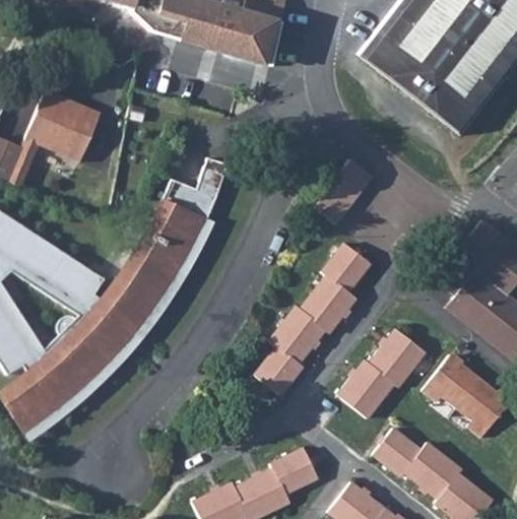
[(107,0),(121,4),(132,7),(130,13),(151,34),(274,69),(286,0),(245,0),(243,10),(234,7),(235,4),(221,0),(220,0),(107,0)]
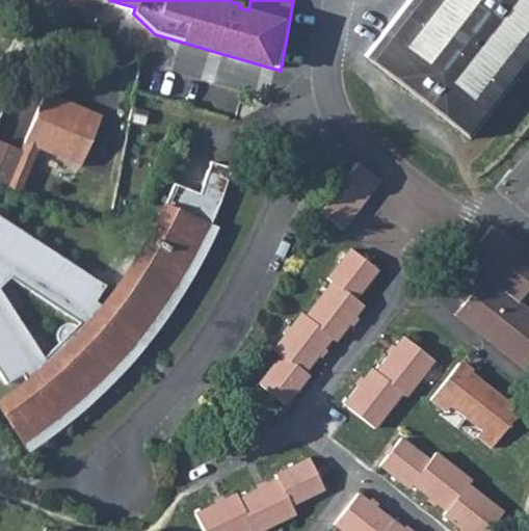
[(528,0),(412,0),(368,56),(476,139),(528,70),(528,0)]
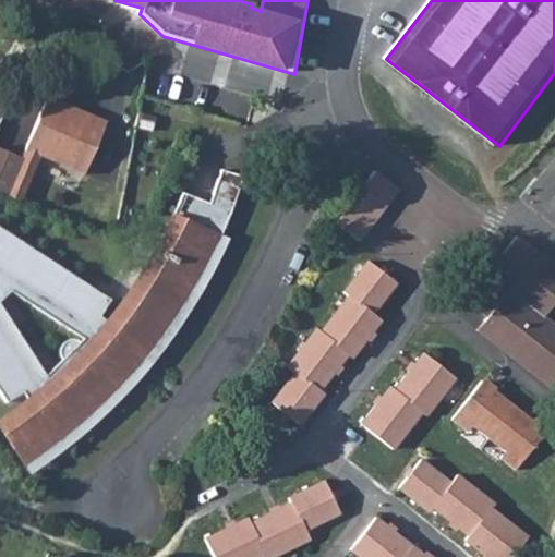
[(108,120),(50,95),(23,157),(8,195),(9,195),(21,200),(41,154),(85,173),(108,120)]
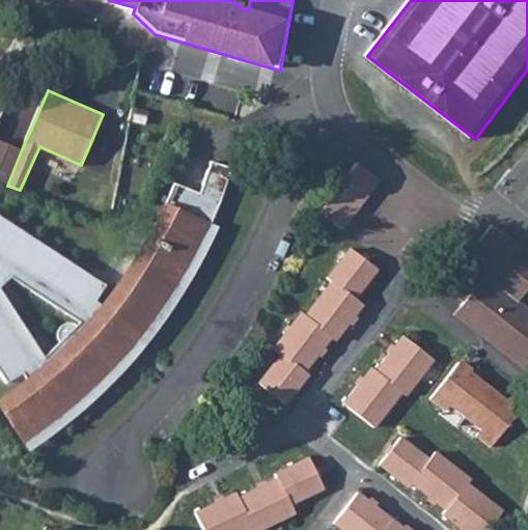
[(0,183),(7,186),(22,149),(0,140),(0,183)]
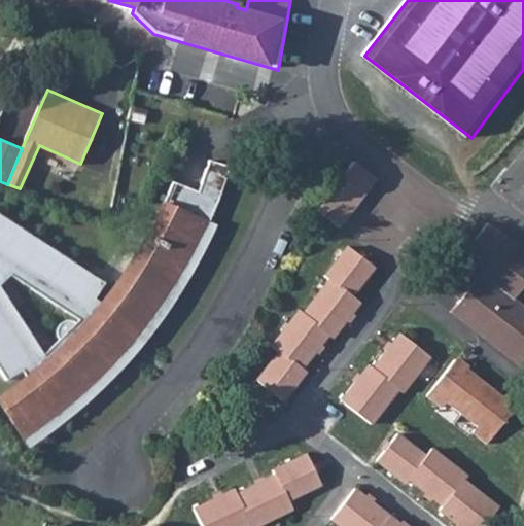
[(202,193),(176,184),(149,233),(108,296),(103,302),(96,297),(99,279),(0,212),(0,361),(10,377),(27,369),(32,375),(1,394),(29,436),(76,400),(116,360),(164,303),(205,237),(206,235),(216,212),(225,189),(232,167),(212,160),(202,193)]
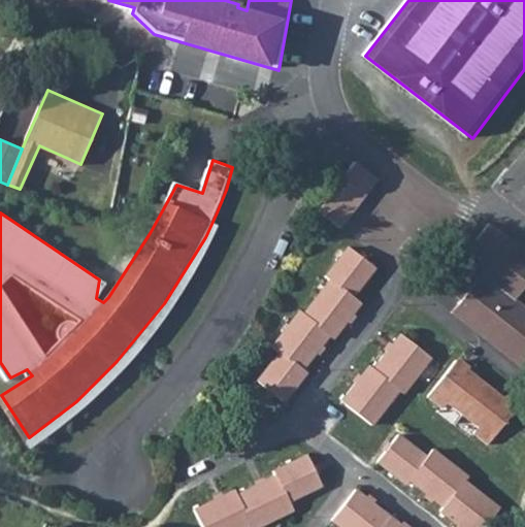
[(322,208),(346,227),(382,179),(359,162),(322,208)]
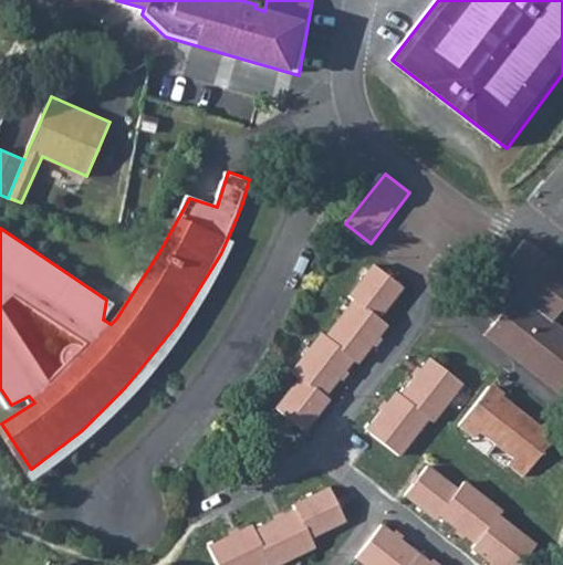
[(562,265),(527,238),(497,275),(518,292),(493,323),(542,361),(537,368),(562,389),(562,324),(553,317),(562,305),(562,265)]
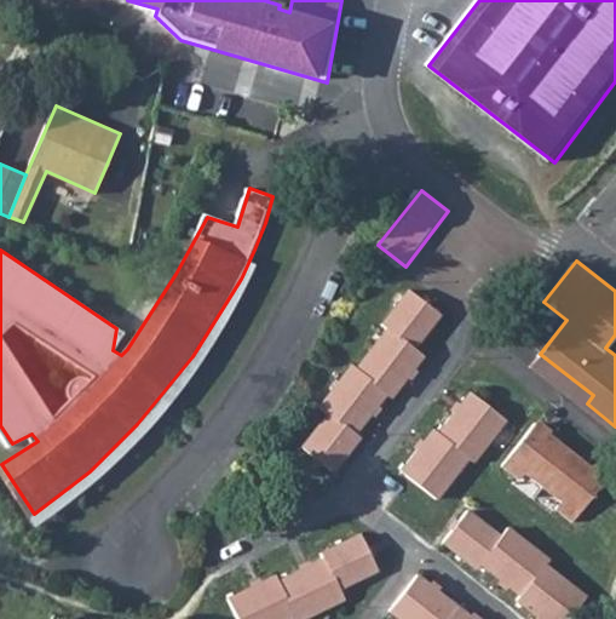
[(333,414),(308,447),(338,471),(363,437),(360,434),(392,391),(396,395),(426,356),(418,349),(444,315),(414,291),(387,325),(392,328),(362,368),(357,366),(326,408),(333,414)]
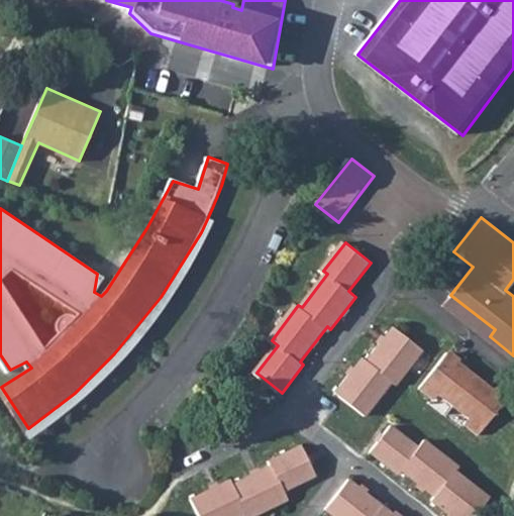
[(421,345),(396,326),(392,332),(366,368),(362,365),(339,393),(365,413),(387,385),(394,390),(420,355),(416,351),(421,345)]
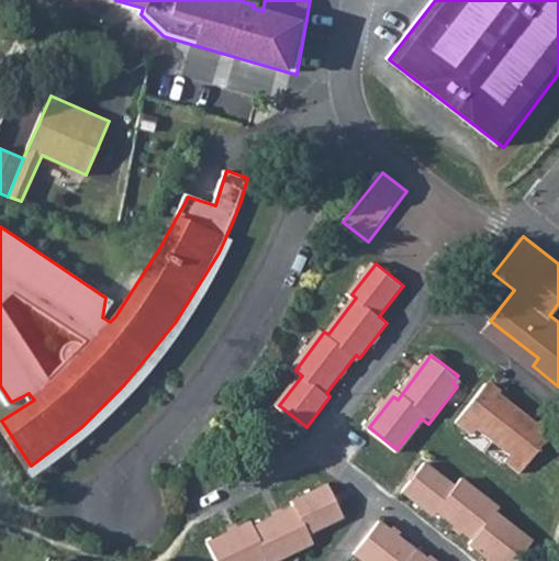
[(453,382),(457,386),(462,379),(458,376),(453,382)]
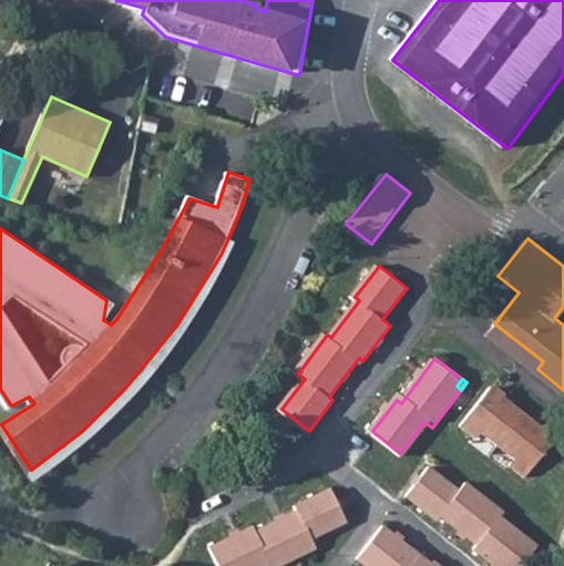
[(491,386),(462,425),(478,438),(482,431),(518,458),(513,463),(529,475),(559,435),(491,386)]
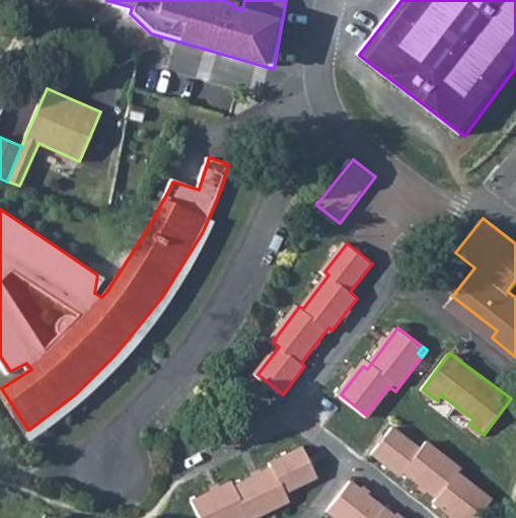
[(394,427),(375,452),(401,472),(404,468),(440,497),(437,501),(459,517),(476,517),(493,497),(459,471),(461,467),(427,440),(421,448),(394,427)]
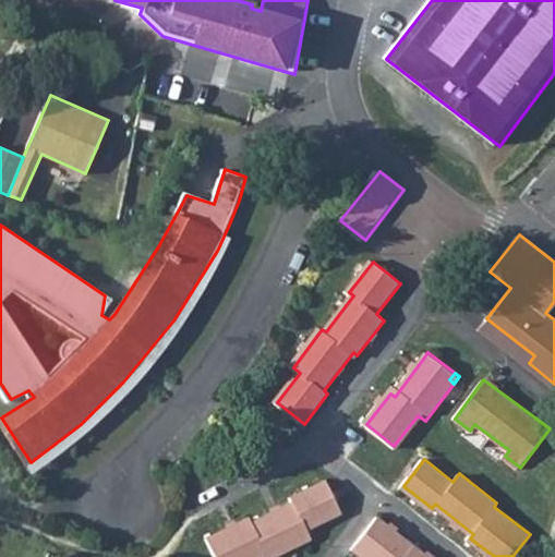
[(251,518),(210,539),(219,556),(258,556),(267,553),(269,556),(273,556),(312,536),(309,528),(341,510),(327,480),(293,496),(294,501),(253,522),(251,518)]
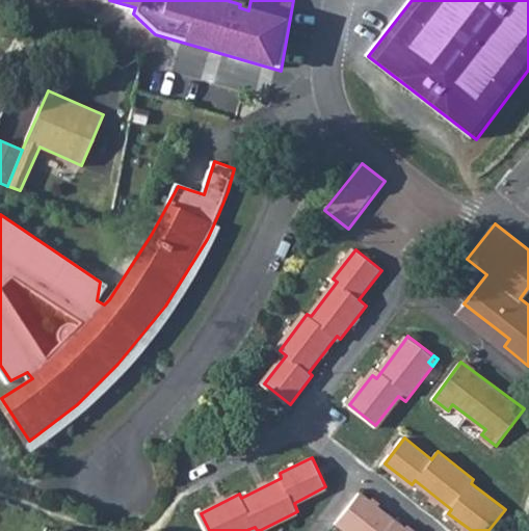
[(376,530),(388,514),(361,493),(338,523),(348,530),(376,530)]
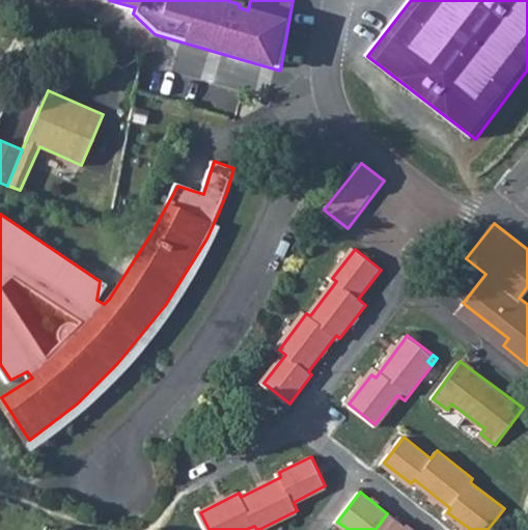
[(409,529),(387,513),(376,529),(409,529)]
